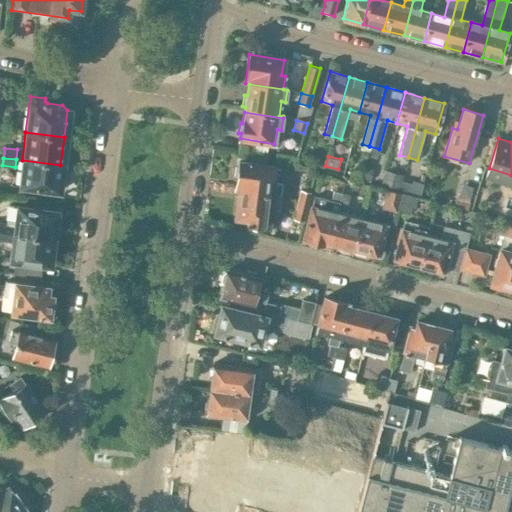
[(57,192),(60,165),(22,160),(18,187),(57,192)]
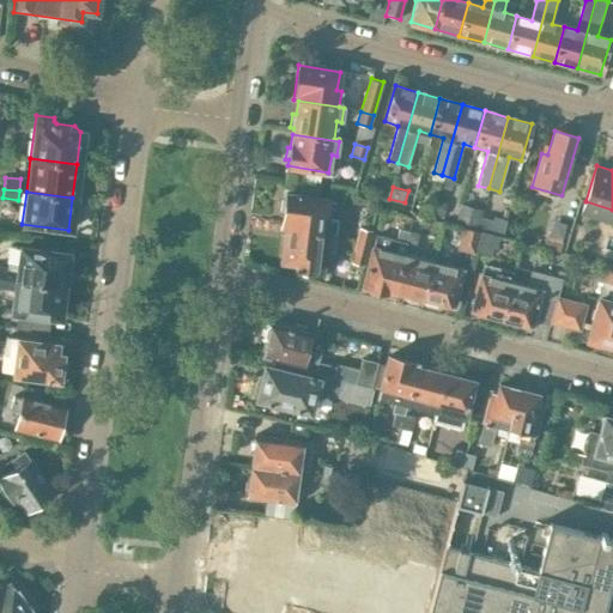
[(280,228),(285,229),(327,234),(328,219),(323,219),(325,199),(285,194),(284,201),(280,200),(279,211),(283,211),(280,228)]
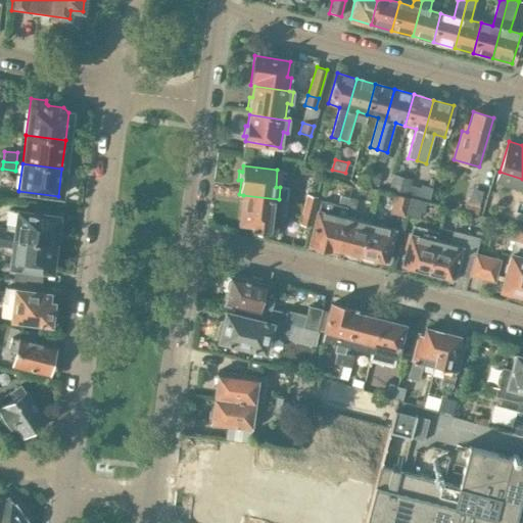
[(408,192),(412,178),(392,173),(390,180),(388,187),(408,192)]
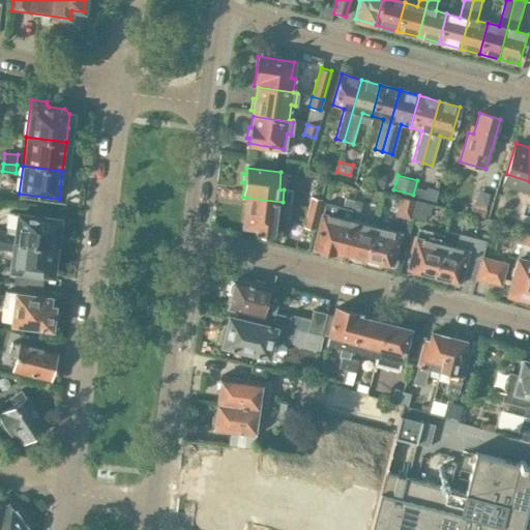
[(377,177),(374,188),(392,194),(393,189),(395,182),(377,177)]
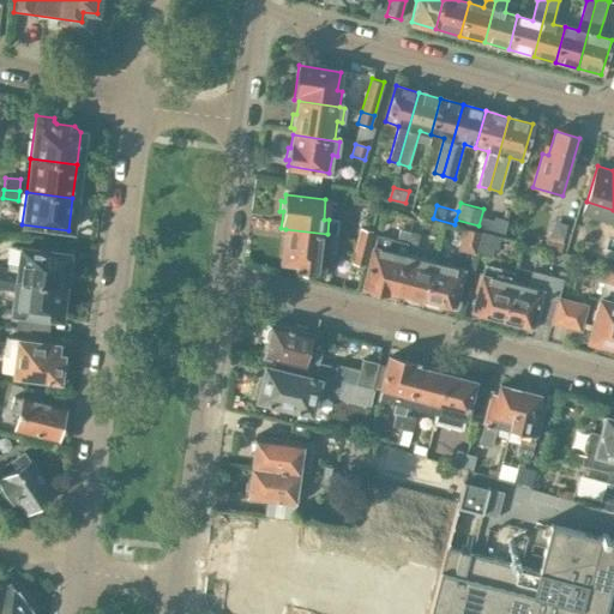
[(491,215),(487,229),(505,234),(509,220),(491,215)]
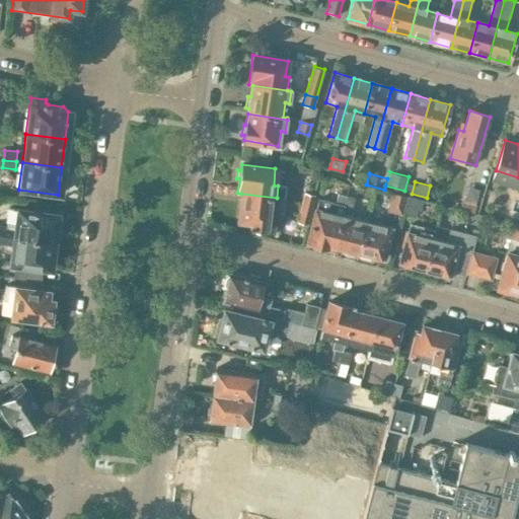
[(315,195),(304,192),(301,204),(312,206),(315,195)]
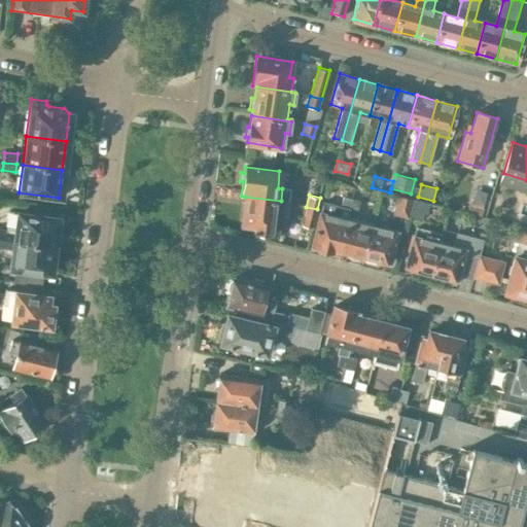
[(349,211),(353,198),(344,196),(341,209),(349,211)]
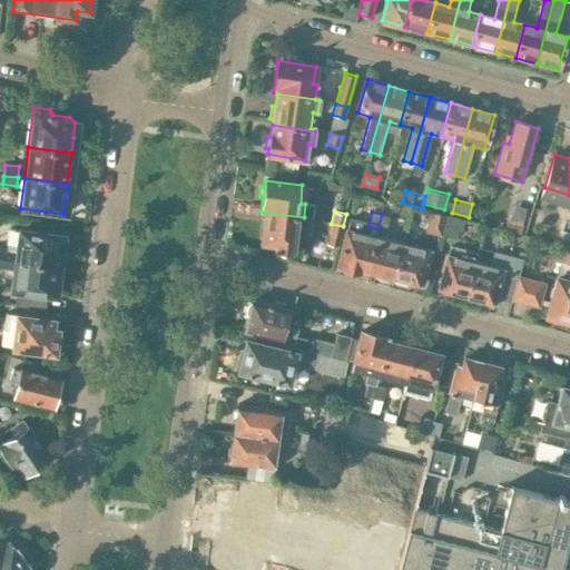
[(428,231),(442,235),(448,216),(433,212),(428,231)]
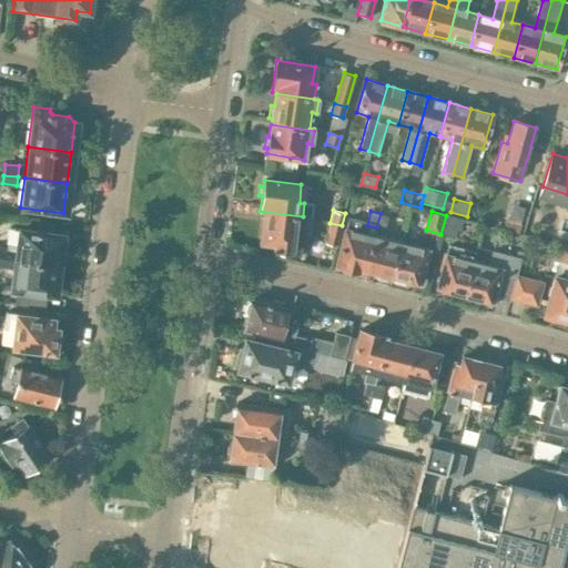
[(297,253),(303,216),(264,212),(261,241),(264,241),(264,244),(266,246),(274,247),(274,250),(297,253)]
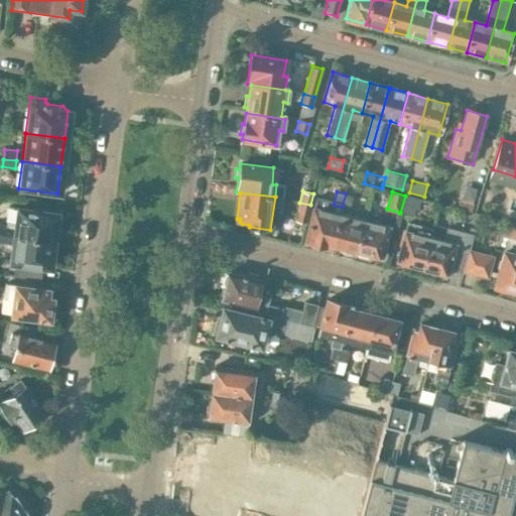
[(354,197),(346,194),(342,207),(351,209),(354,197)]
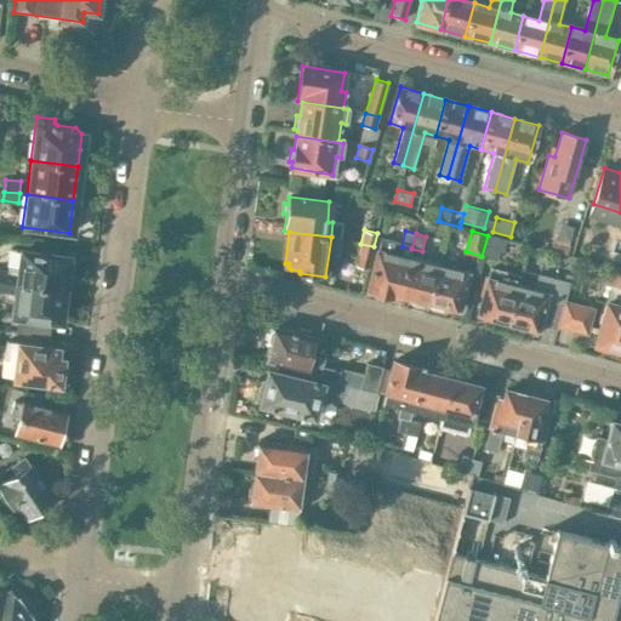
[(503,239),(489,235),(485,255),(499,258),(503,239)]
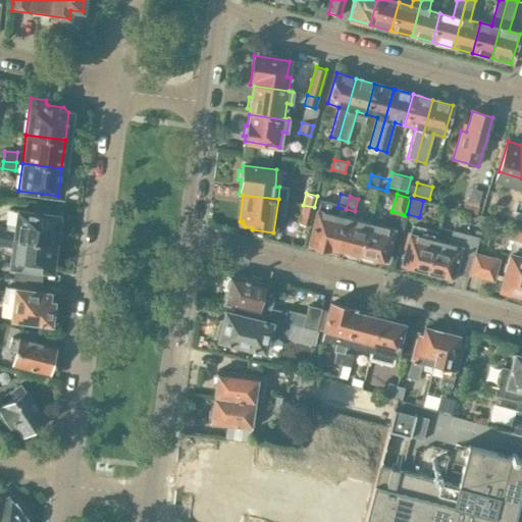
[(334,251),(346,209),(337,207),(319,202),(308,244),(334,251)]
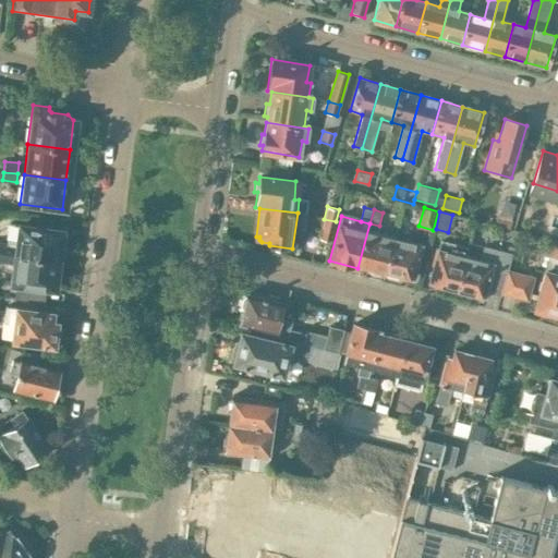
[(331,242),(336,221),(324,219),(319,239),(329,242),(331,242)]
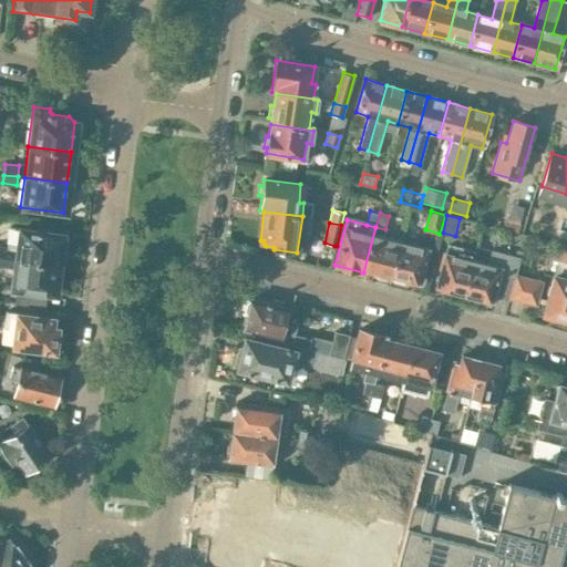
[(60,234),(17,229),(14,247),(6,246),(6,248),(0,247),(0,257),(55,265),(60,234)]
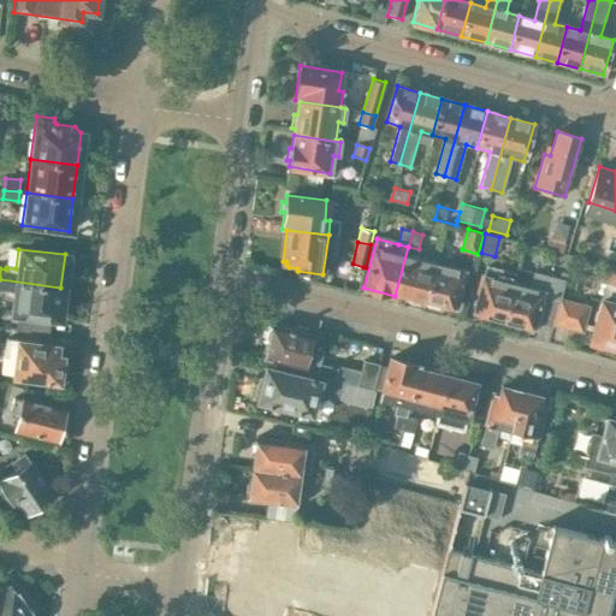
[(425,303),(436,261),(407,254),(396,292),(409,296),(408,300),(425,303)]
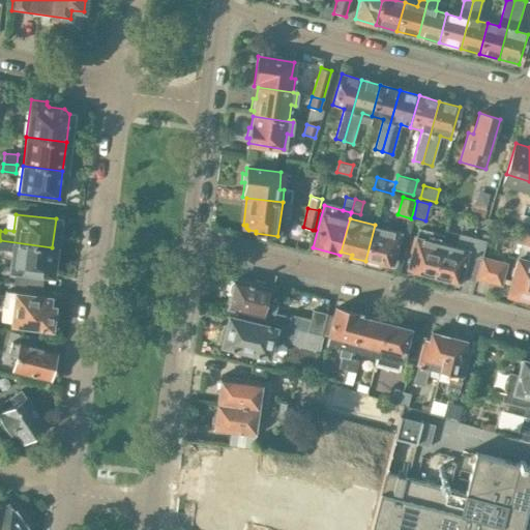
[(400,232),(375,225),(365,261),(377,265),(378,261),(390,264),(400,232)]
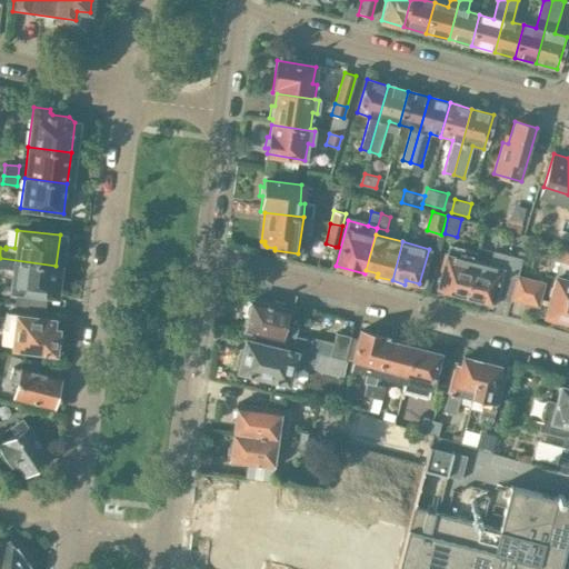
[(568,247),(562,246),(545,316),(568,322),(568,247)]
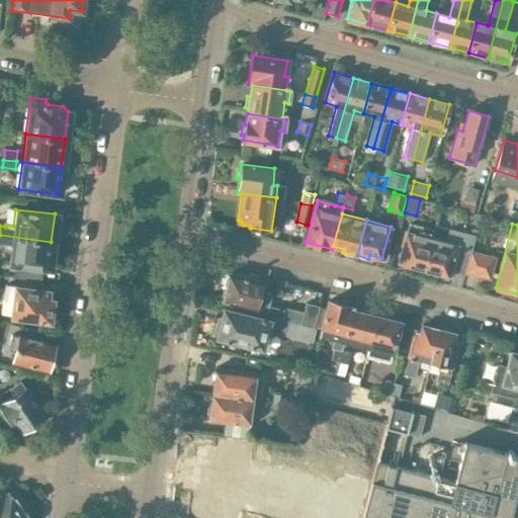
[(424,271),(433,236),(434,231),(410,225),(401,262),(412,265),(411,268),(424,271)]
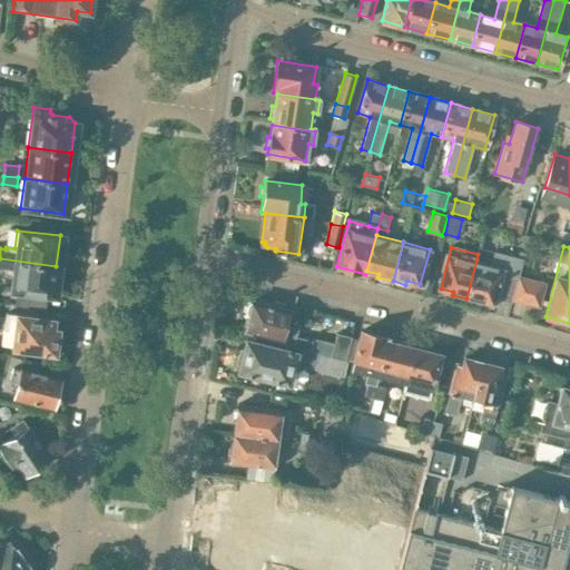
[(491,263),(477,259),(467,298),(480,302),(481,298),(495,302),(502,276),(517,281),(519,275),(523,257),(494,251),(491,263)]
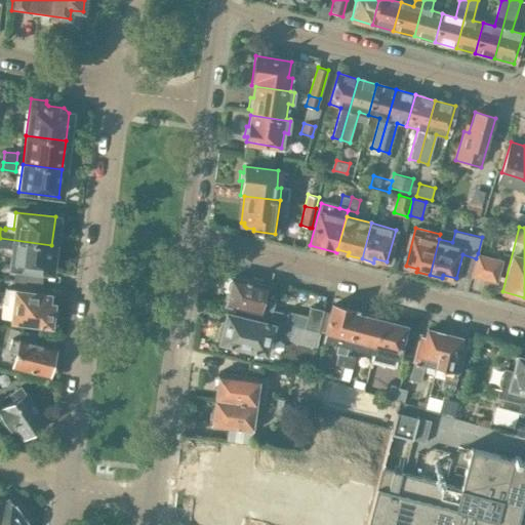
[(48,274),(51,245),(0,238),(0,246),(10,248),(8,269),(16,270),(15,282),(39,285),(41,273),(48,274)]
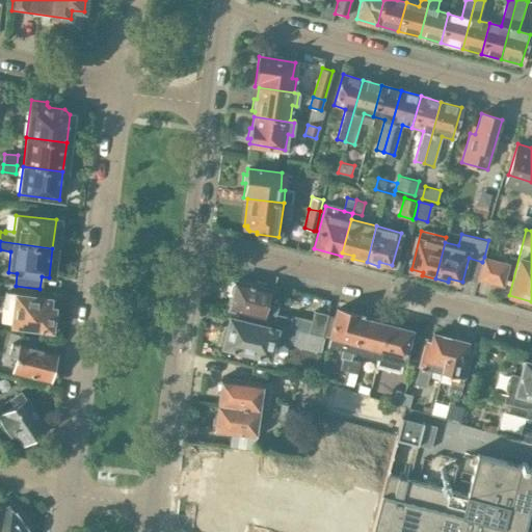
[(484,258),(478,280),(493,283),(493,281),(503,284),(508,266),(498,264),(498,262),(484,258)]
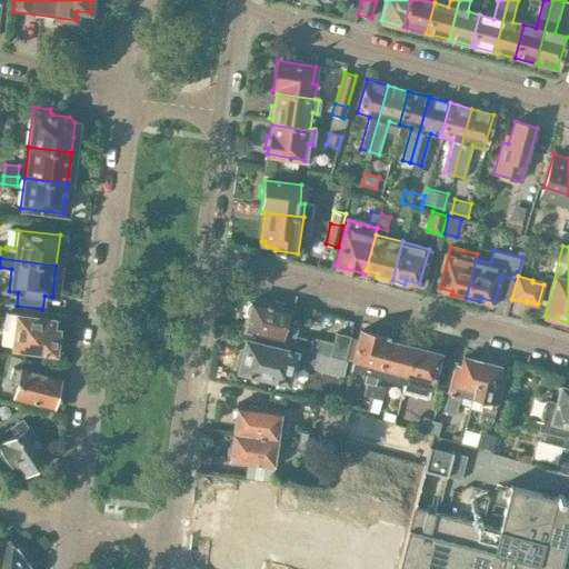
[(291,311),(250,300),(243,330),(283,340),(282,345),(301,349),(301,350),(308,351),(310,340),(293,337),(296,328),(288,326),(291,311)]
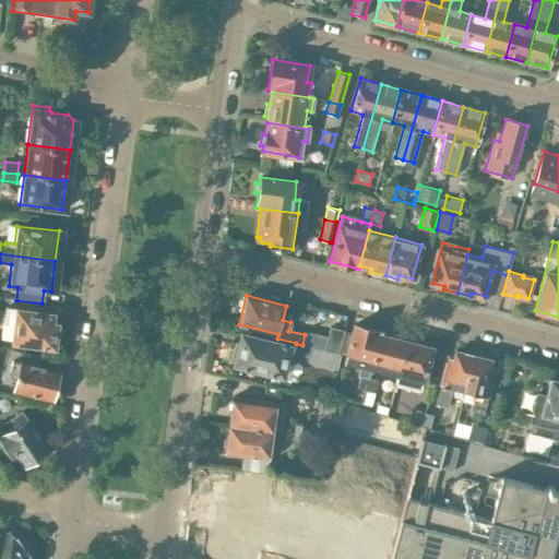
[(344,328),(347,314),(307,305),(300,328),(326,334),(329,323),(344,328)]
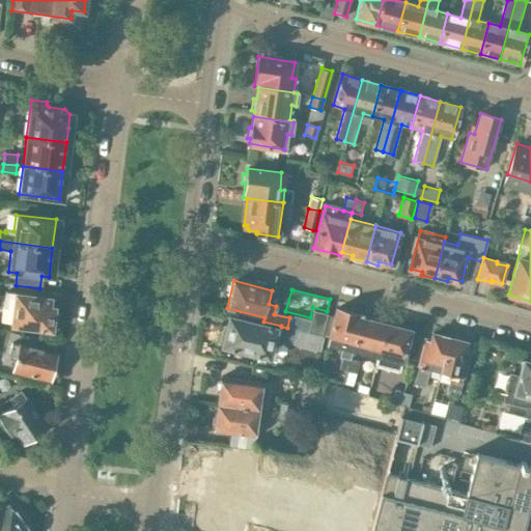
[(43,297),(5,292),(3,307),(14,308),(11,324),(51,329),(52,327),(57,328),(59,311),(54,310),(54,307),(42,306),(43,297)]
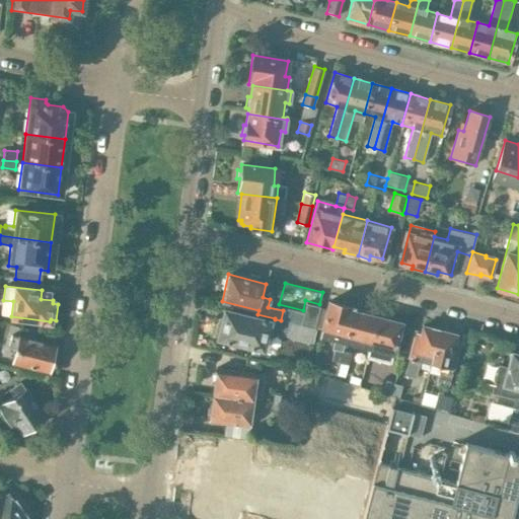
[(339,362),(352,309),(352,307),(328,301),(319,335),(337,339),(331,360),(339,362)]
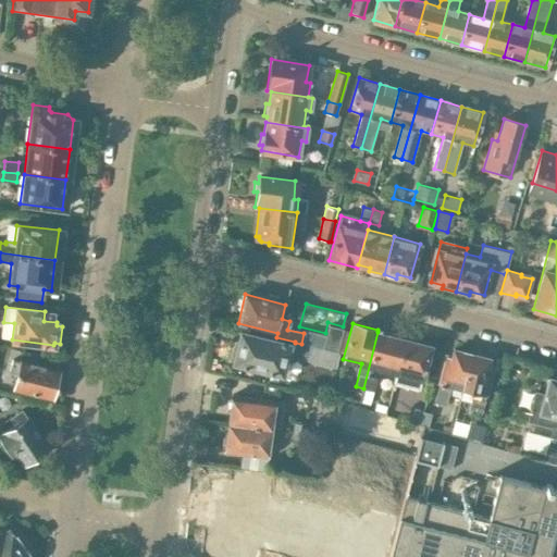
[(329,325),(323,348),(337,351),(344,330),(329,325)]
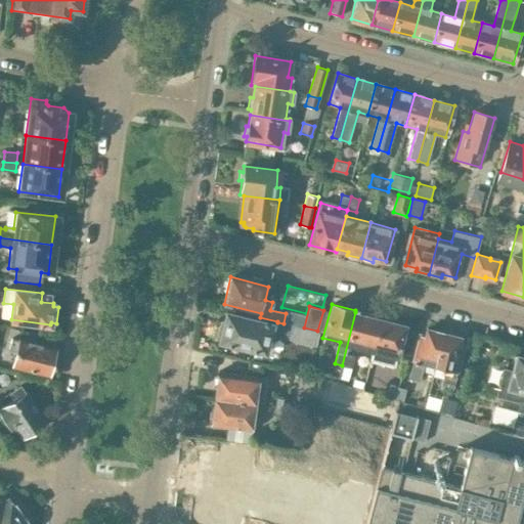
[(369,350),(379,315),(366,312),(365,315),(355,312),(342,365),(343,365),(340,379),(348,381),(354,355),(347,353),(349,345),(369,350)]
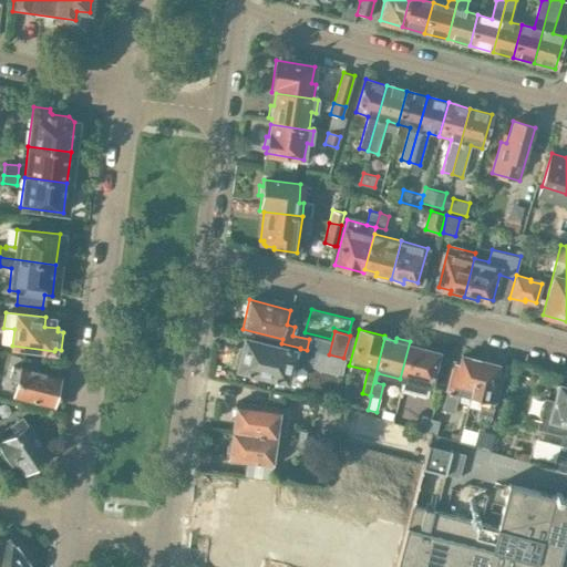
[(240,371),(286,382),(292,352),(247,341),(245,350),(238,353),(236,366),(240,371)]
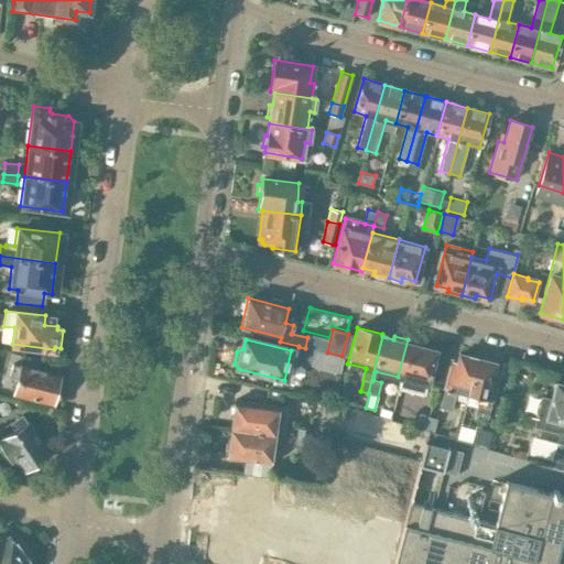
[(422,394),(434,350),(421,347),(422,343),(408,339),(398,377),(396,388),(422,394)]
